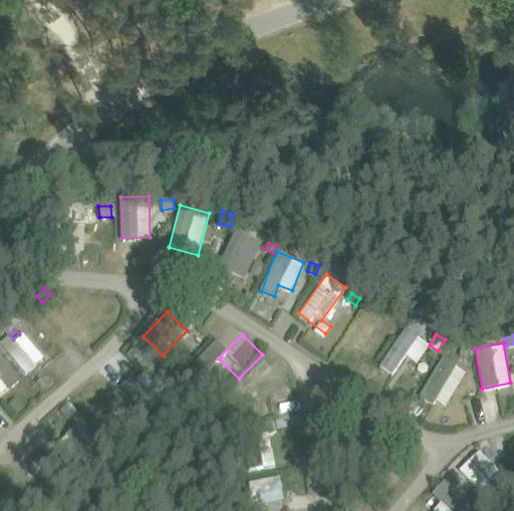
[(461,343),(459,354),(469,356),(471,345),(461,343)]
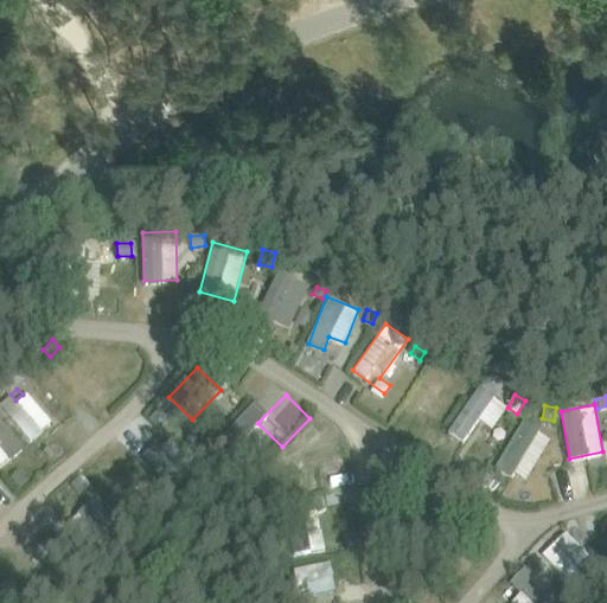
[(0,418),(0,467),(24,448),(0,418)]
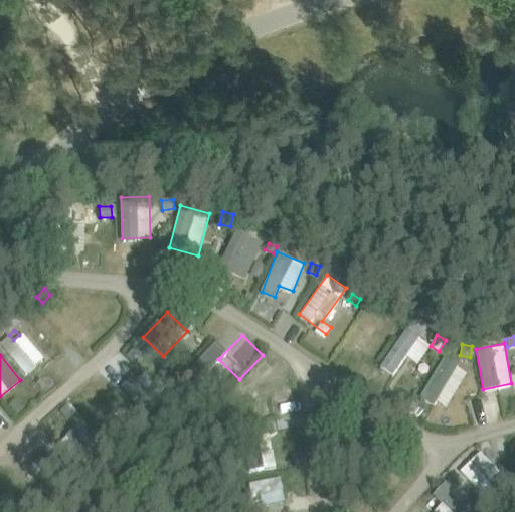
[(176,356),(170,362),(181,373),(187,366),(176,356)]
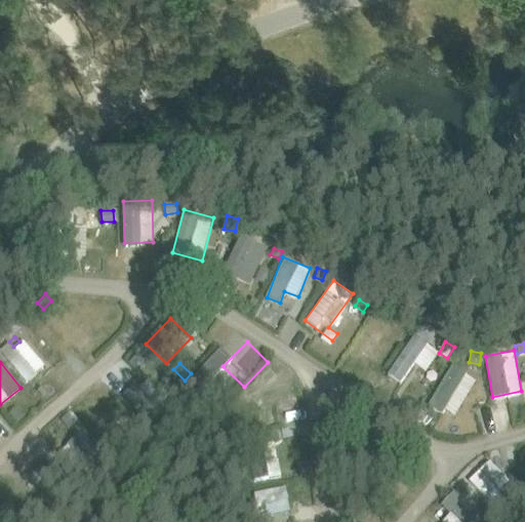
[(265,403),(286,382),(268,364),(246,386),(265,403)]
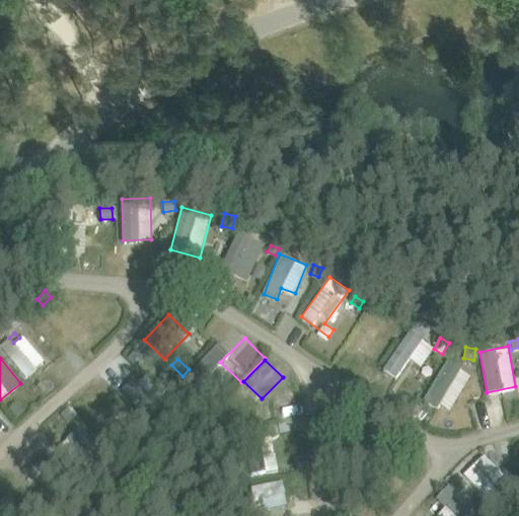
[(425,395),(448,411),(471,375),(449,360),(425,395)]
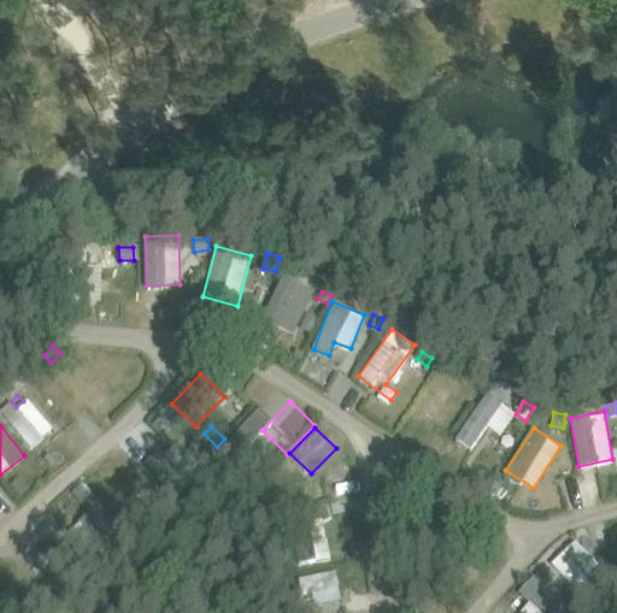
[(215,457),(205,469),(217,479),(228,467),(215,457)]
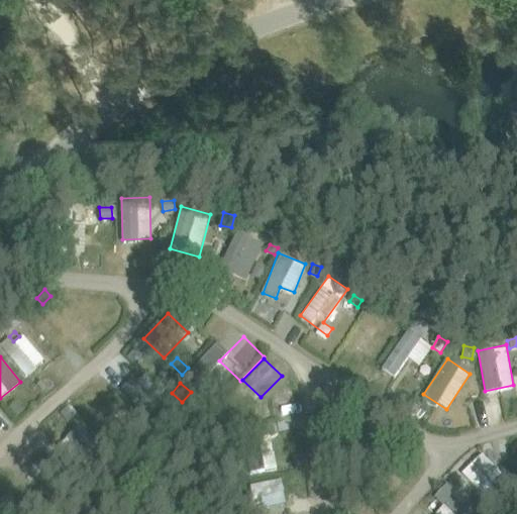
[(290,387),(278,388),(279,397),(291,396),(290,387)]
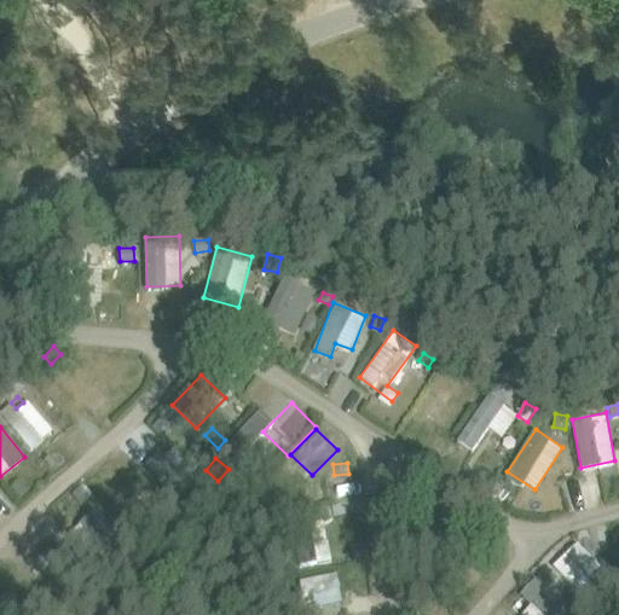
[(247,466),(237,477),(244,485),(254,474),(247,466)]
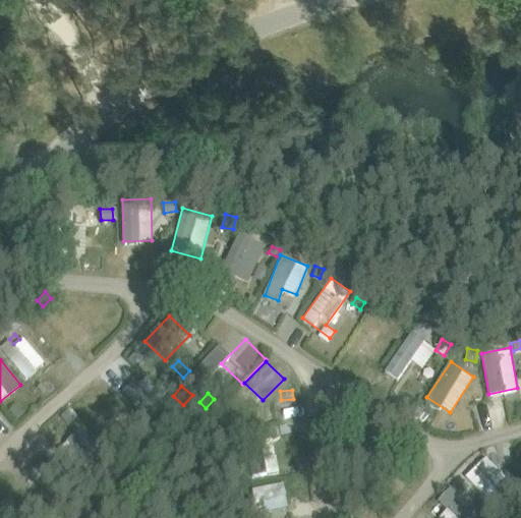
[(15,403),(8,409),(16,418),(23,411),(15,403)]
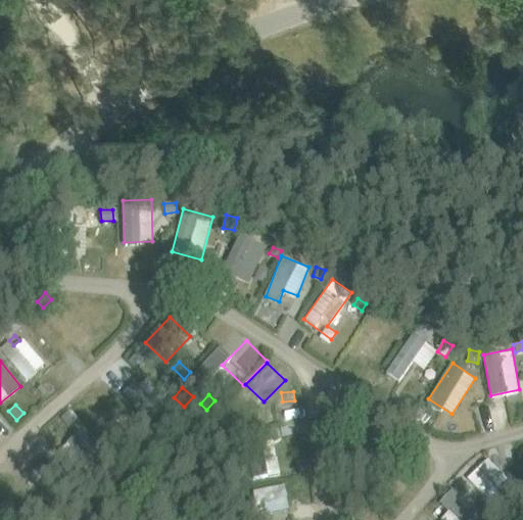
[(67,411),(60,417),(67,425),(75,419),(67,411)]
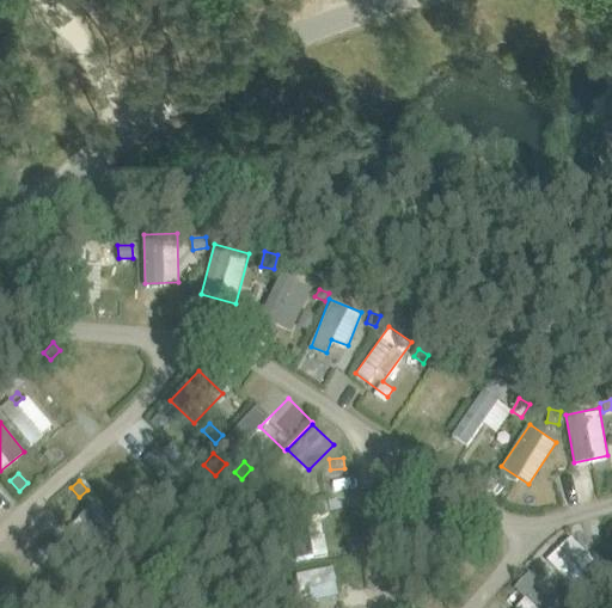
[(68,524),(103,560),(127,538),(93,502),(68,524)]
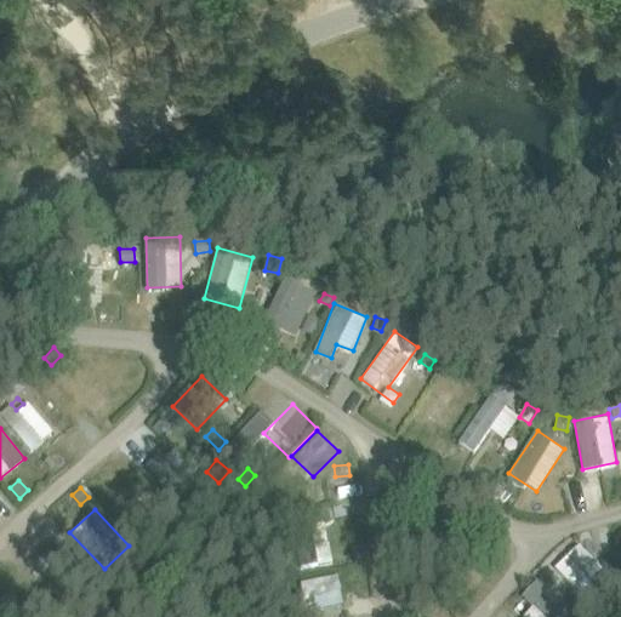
[(134,526),(125,533),(135,543),(143,536),(134,526)]
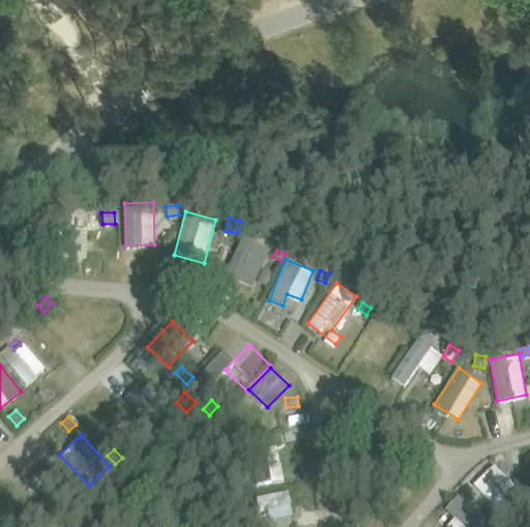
[(496,463),(473,482),(502,516),(525,495),(496,463)]
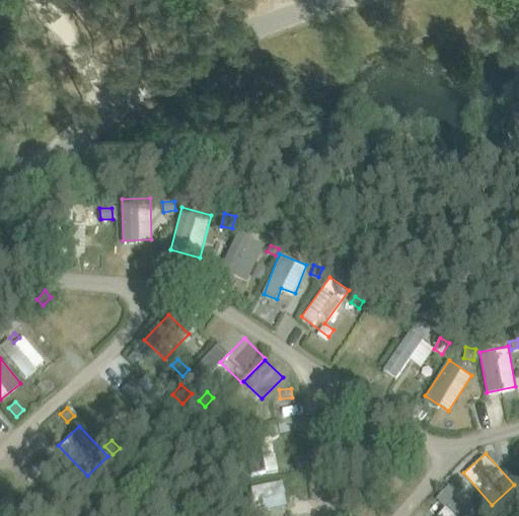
[(308,456),(295,457),(295,468),(309,468),(308,456)]
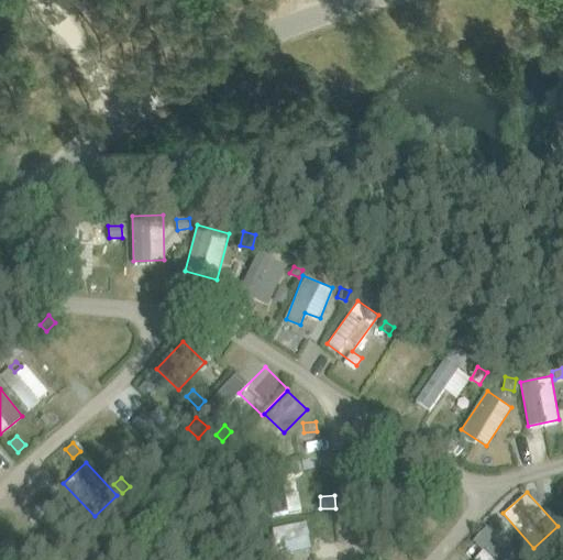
[(284,552),(311,547),(306,520),(278,526),(284,552)]
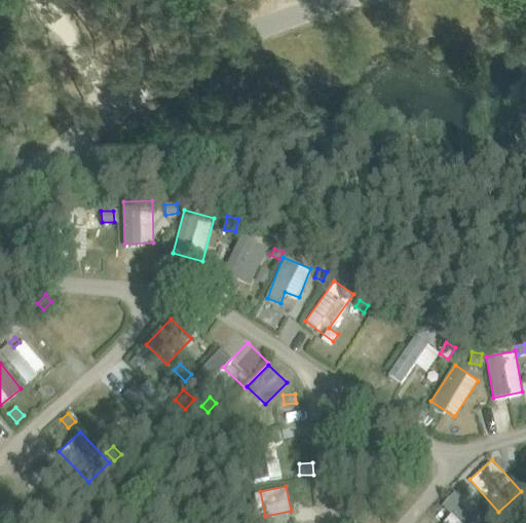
[(457,491),(436,515),(443,522),(483,522),(487,520),(457,491)]
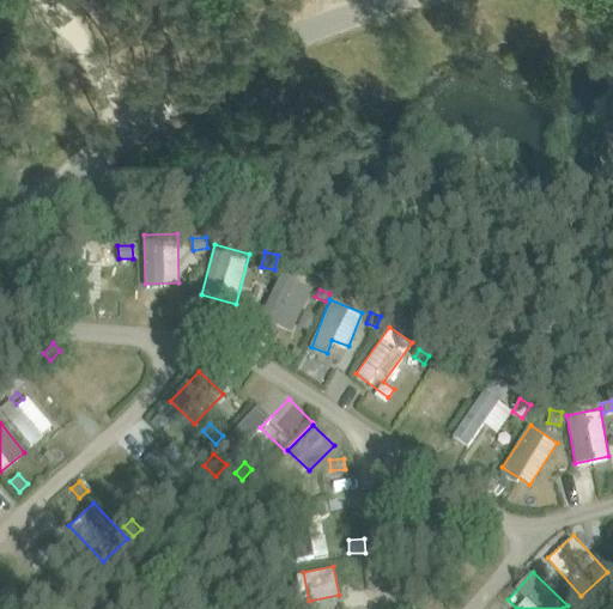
[(588,597),(576,606),(578,608),(590,608),(595,607),(588,597)]
